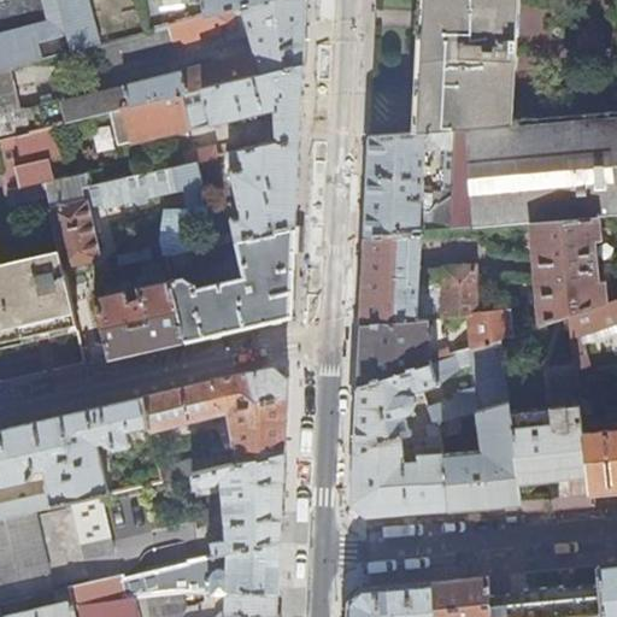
[(0,70),(97,43),(100,42),(88,0),(50,0),(52,7),(50,9),(53,21),(0,34),(0,70)]
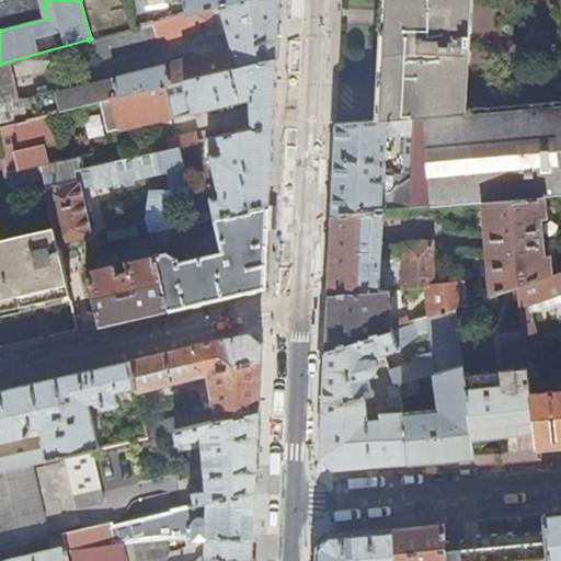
[(278,9),(278,0),(235,0),(221,3),(232,47),(191,57),(190,54),(167,59),(167,64),(114,76),(115,80),(61,93),(65,109),(100,100),(276,58),(278,9)]
